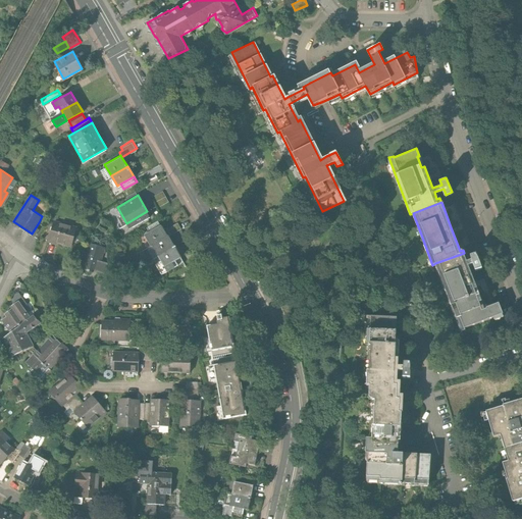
[(54,220),(49,238),(71,245),(76,226),(54,220)]
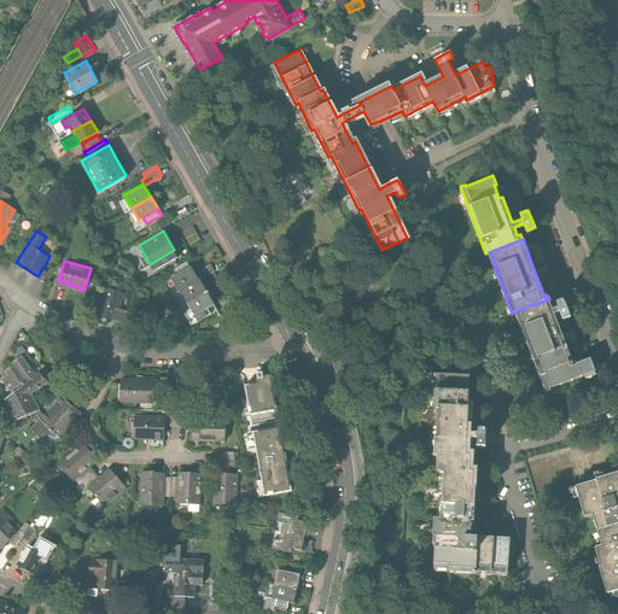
[(215,269),(210,262),(199,268),(203,276),(215,269)]
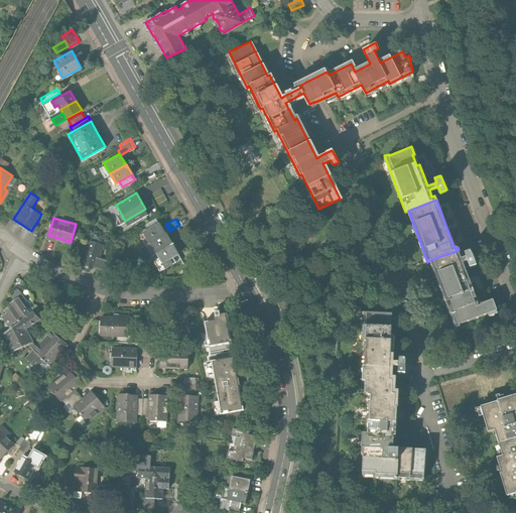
[(42,222),(38,220),(31,231),(35,233),(42,222)]
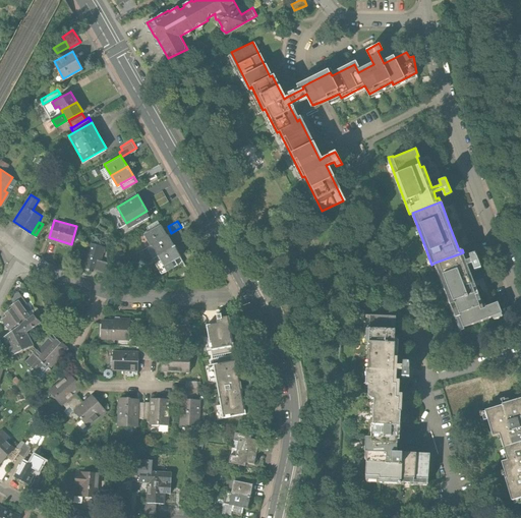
[(167,234),(161,223),(145,233),(150,243),(152,242),(167,234)]
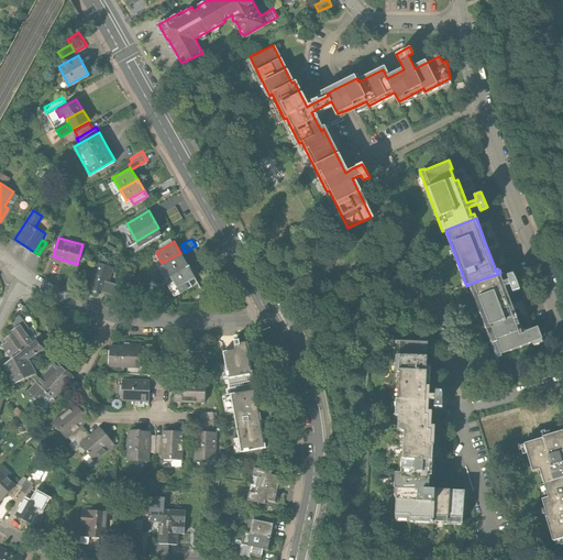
[(181,252),(180,253),(164,262),(172,275),(188,265),(181,252)]
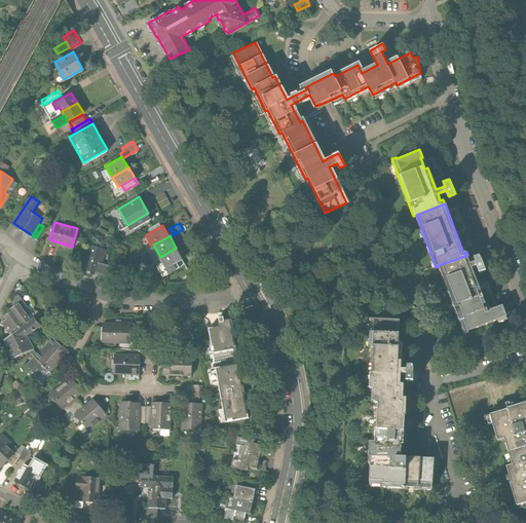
[(105,249),(88,244),(82,267),(105,273),(107,264),(101,263),(105,249)]
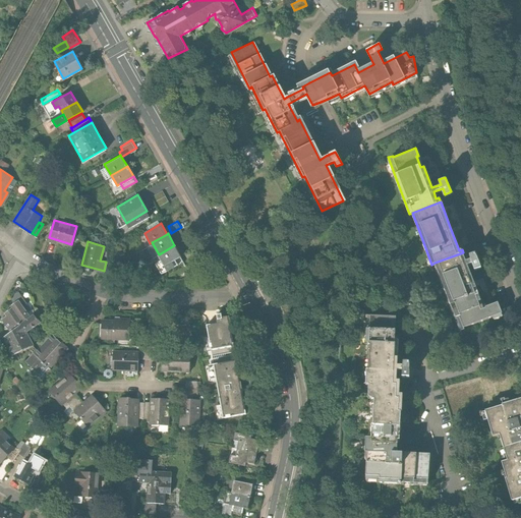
[(180,255),(174,245),(159,254),(158,254),(164,265),(180,255)]
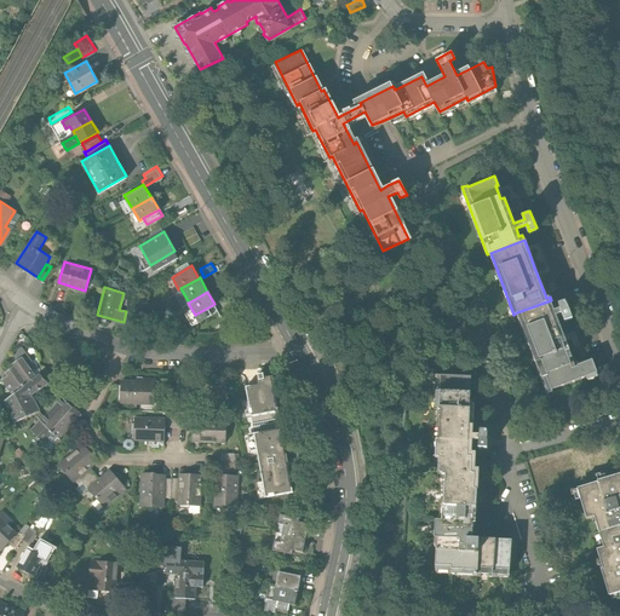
[(552,390),(552,387),(586,374),(587,378),(598,374),(597,370),(593,360),(579,364),(579,366),(577,367),(557,315),(562,312),(566,320),(573,317),(567,299),(558,303),(561,308),(555,310),(551,300),(517,312),(541,378),(547,392),(552,390)]
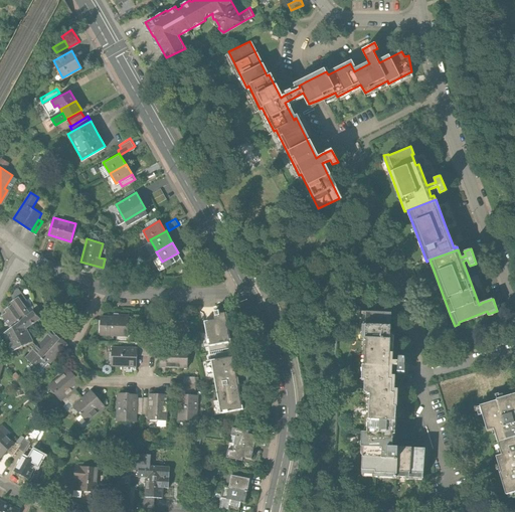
[(4,308),(15,323),(28,314),(24,308),(26,307),(21,301),(25,298),(18,287),(13,291),(13,295),(15,298),(10,302),(11,303),(4,308)]
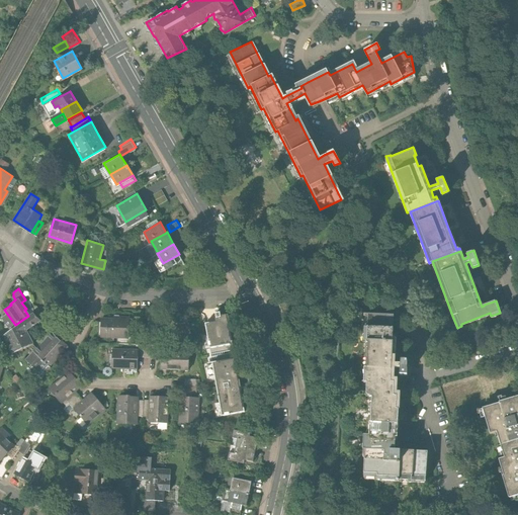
[(217,319),(204,322),(209,346),(233,342),(228,314),(221,315),(220,311),(216,312),(217,319)]
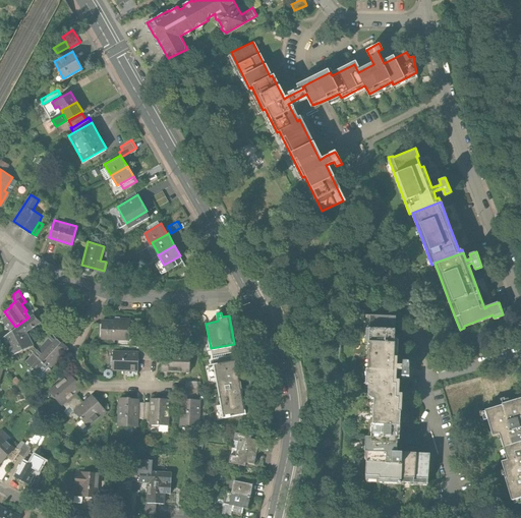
[(34,313),(29,318),(15,327),(3,336),(11,353),(34,344),(25,331),(41,320),(34,313)]
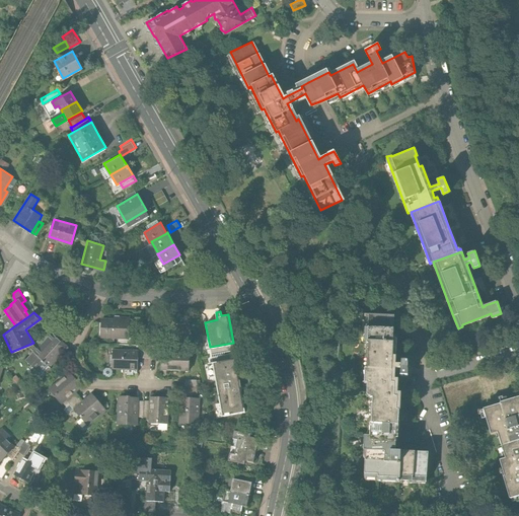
[(393,314),(364,313),(363,326),(363,340),(366,341),(364,381),(368,381),(367,394),(370,395),(369,418),(368,435),(365,435),(364,449),(366,449),(365,474),(378,474),(378,480),(396,480),(412,481),(412,476),(425,477),(427,451),(398,449),(393,449),(393,436),(396,436),(397,420),(399,395),(395,395),(396,381),(393,381),(394,367),(400,367),(400,374),(406,374),(408,366),(408,359),(401,359),(400,362),(394,362),(395,341),(392,341),(393,326),(393,314)]
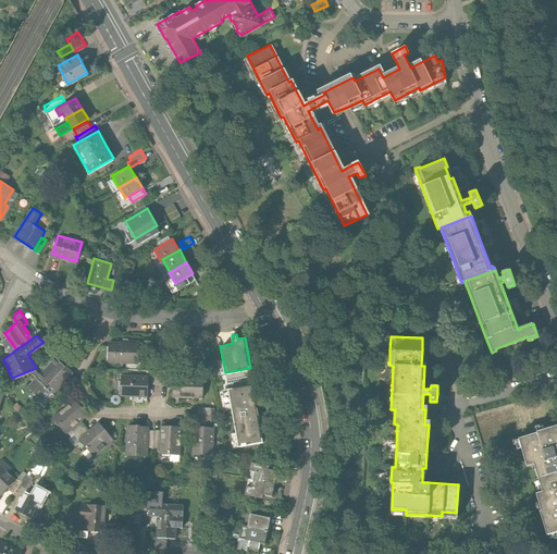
[(139,343),(110,342),(109,360),(138,361),(139,343)]
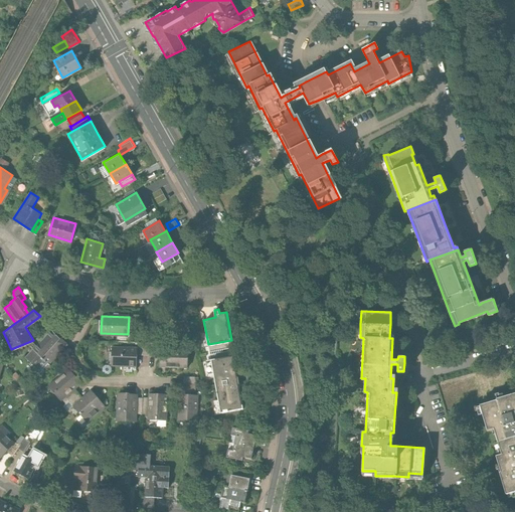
[(52,329),(26,356),(40,371),(44,367),(45,369),(50,364),(48,362),(66,343),(52,329)]
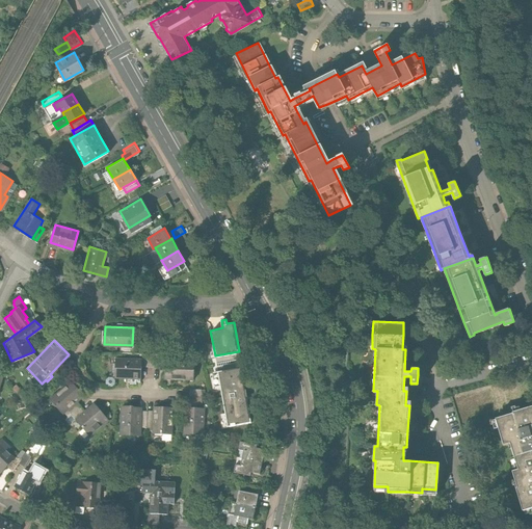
[(164,358),(164,377),(193,377),(193,359),(164,358)]
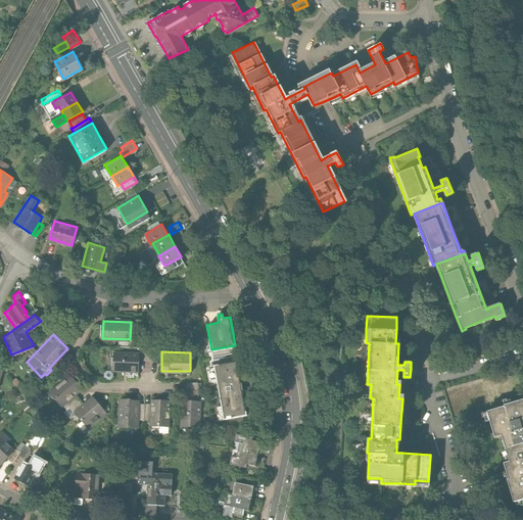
[(138,371),(138,352),(114,352),(113,370),(138,371)]
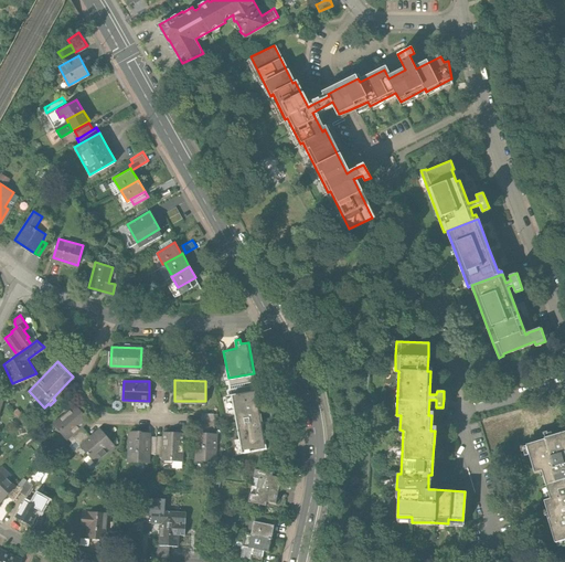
[(256,389),(232,393),(242,452),(266,447),(256,389)]
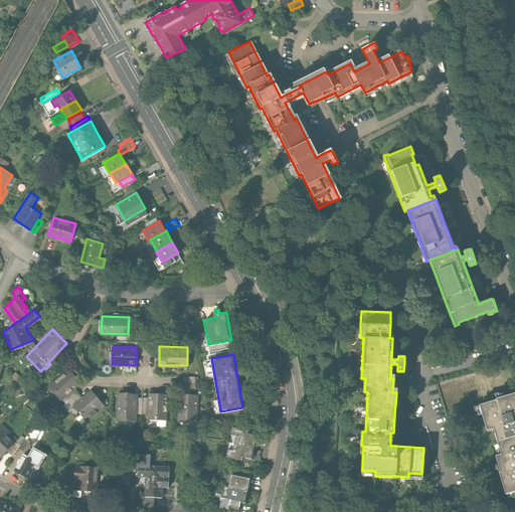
[(80,381),(69,367),(49,384),(60,397),(64,394),(74,386),(80,381)]
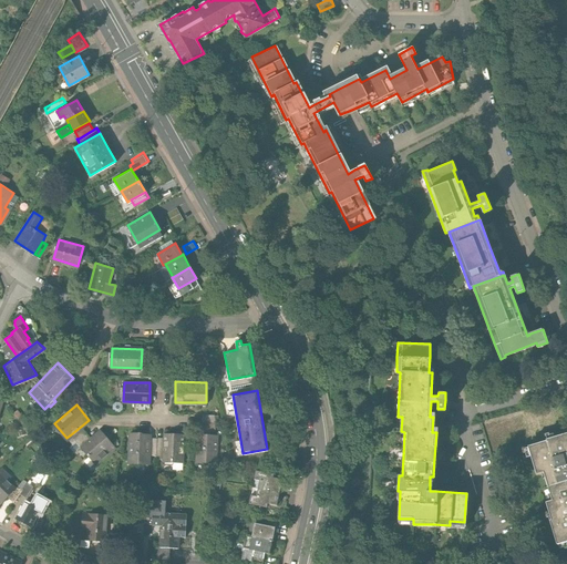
[(217,424),(217,412),(205,412),(204,424),(217,424)]
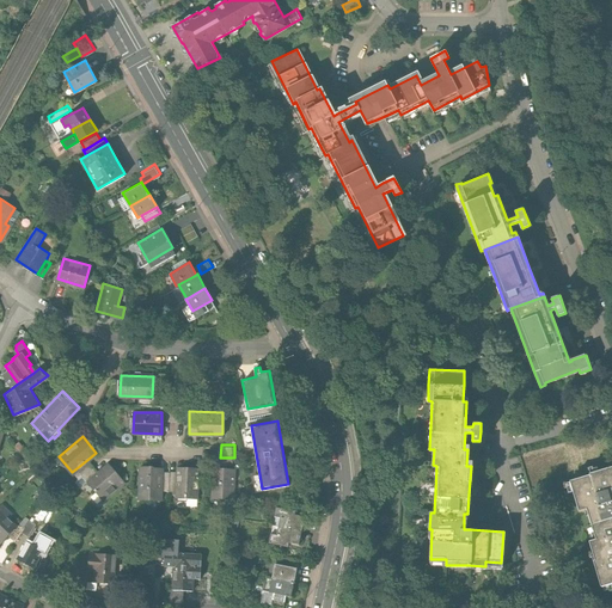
[(98,470),(89,459),(77,468),(86,479),(98,470)]
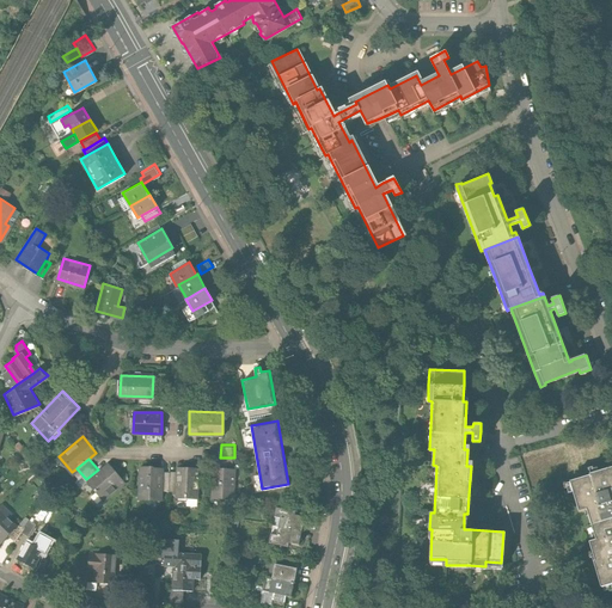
[(124,480),(109,461),(98,470),(86,479),(102,498),(124,480)]
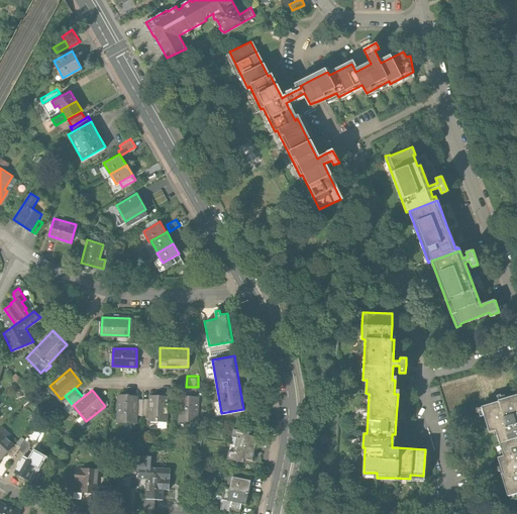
[(137,395),(117,394),(116,420),(136,421),(136,413),(136,397),(137,395)]
